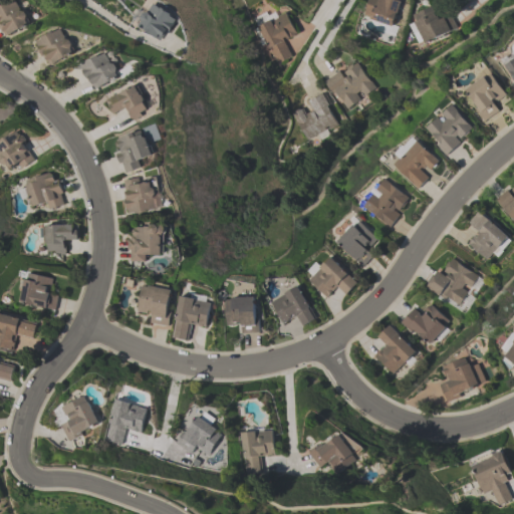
[(161,43),(180,20),(156,0),(137,24),(161,43)]
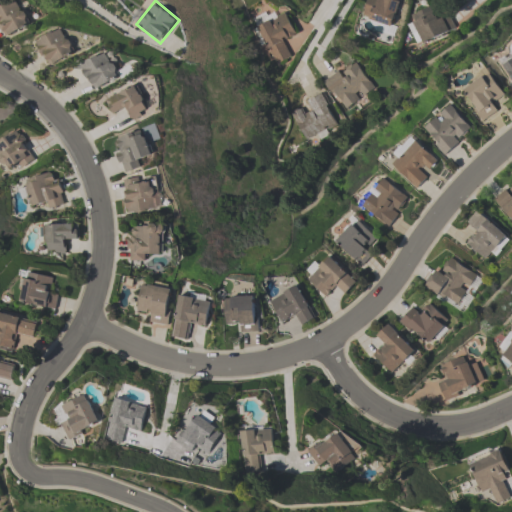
[(366,0),(360,16),(390,28),(400,0),(366,0)]
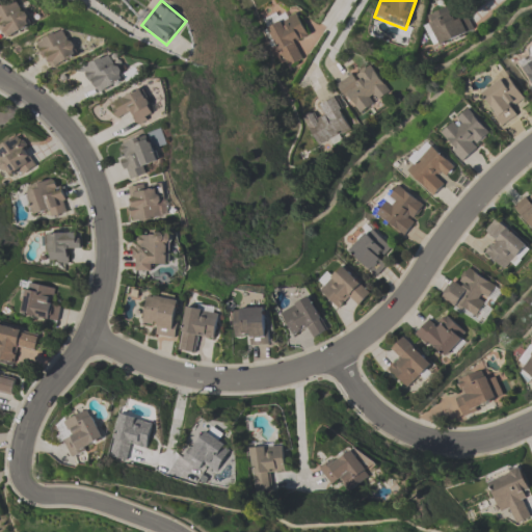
[(0,28),(3,28),(3,32),(26,32),(26,4),(0,4),(0,28)]
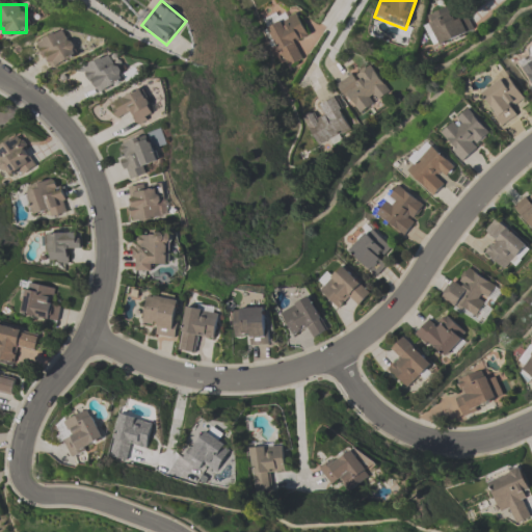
[(424,17),(433,46),(473,33),(468,18),(456,21),(452,8),(424,17)]
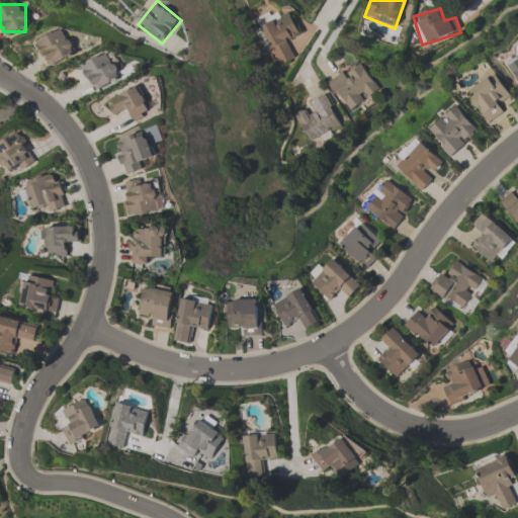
[(300,35),(287,10),(256,26),(269,53),(272,51),(279,66),(295,58),(287,41),(300,35)]
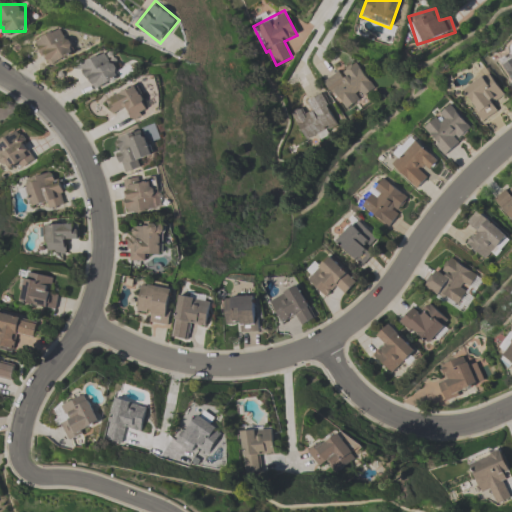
[(50,67),(77,51),(62,27),(36,43),(50,67)]
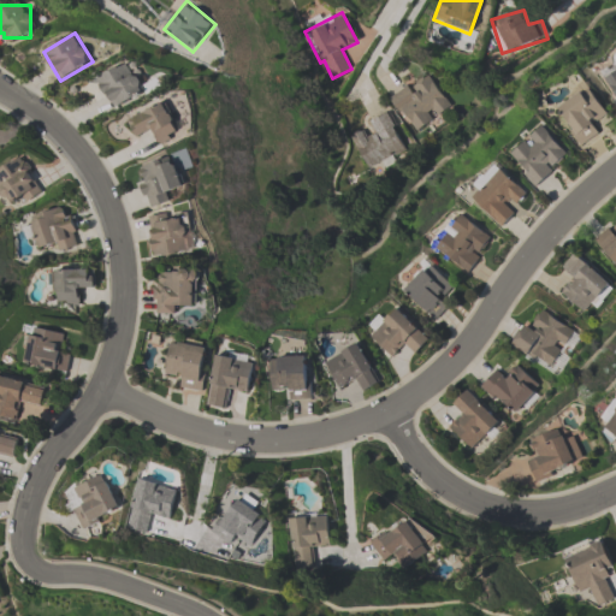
[(96,80),(113,110),(147,92),(130,61),(96,80)]
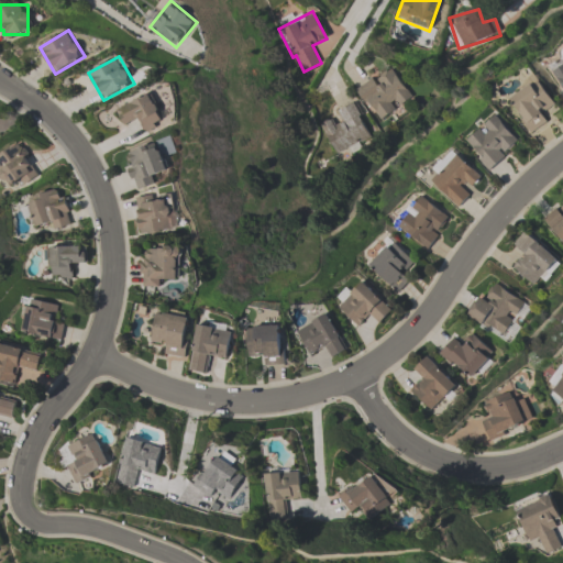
[(562,83),(553,68),(562,62),(562,83)]
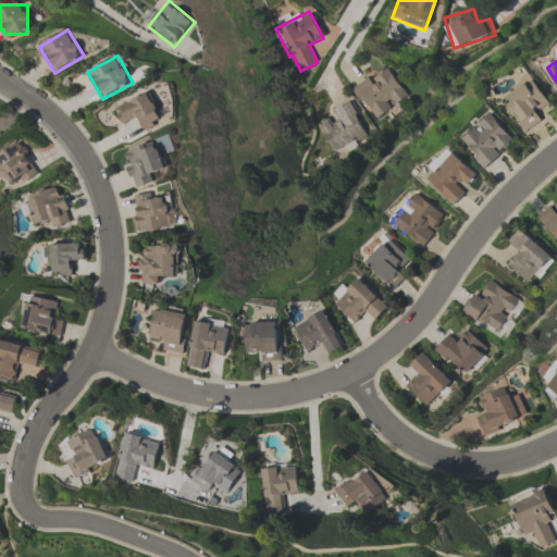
[(408,97),(386,65),(350,89),(372,121),(408,97)]
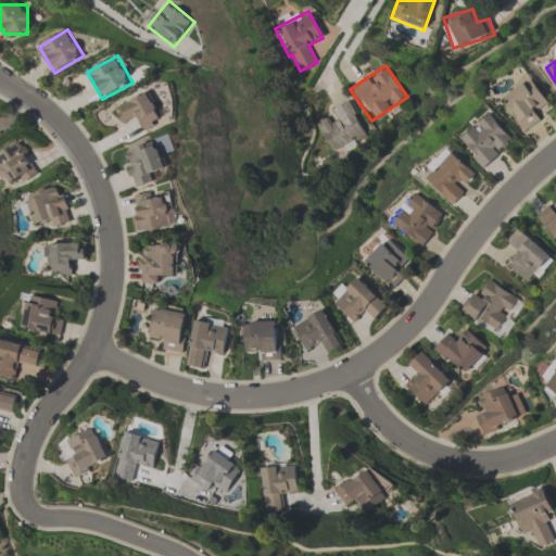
[(502,95),(523,133),(544,121),(539,110),(548,104),(533,76),(502,95)]
